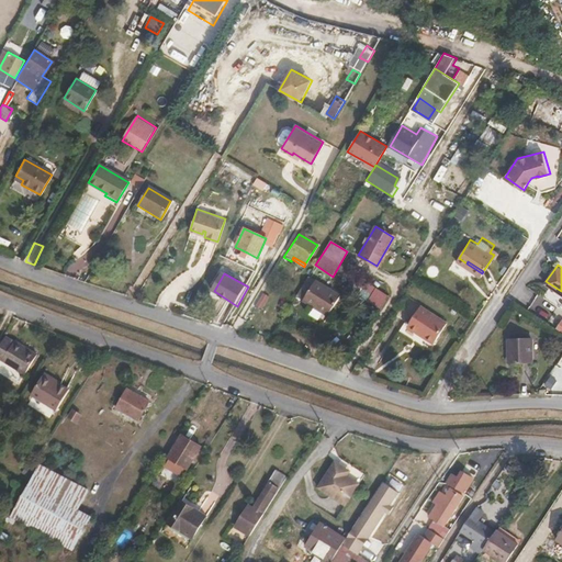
[(340,296),(315,281),(302,302),(311,307),(313,304),(329,314),(340,296)]
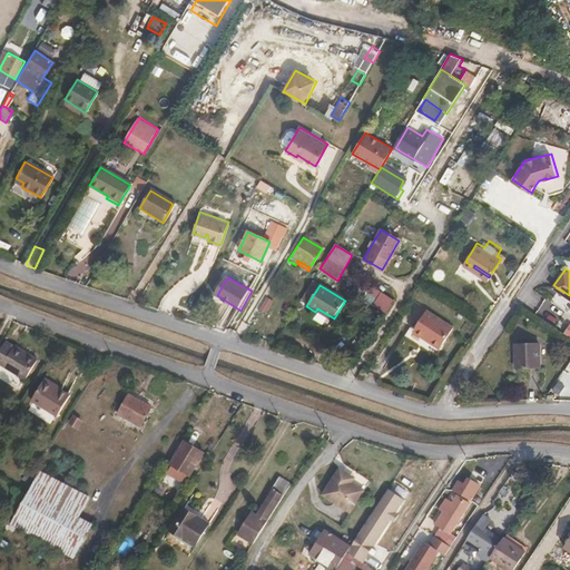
[(259,310),(265,314),(273,302),(267,298),(259,310)]
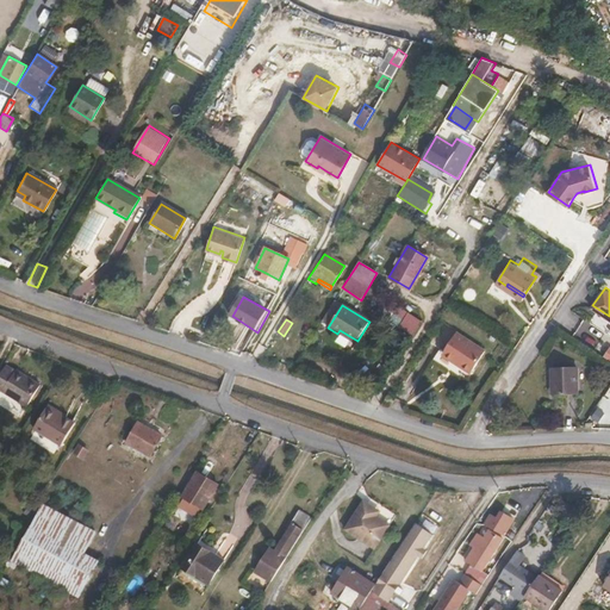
[(358,341),(340,330),(337,334),(355,344),(358,341)]
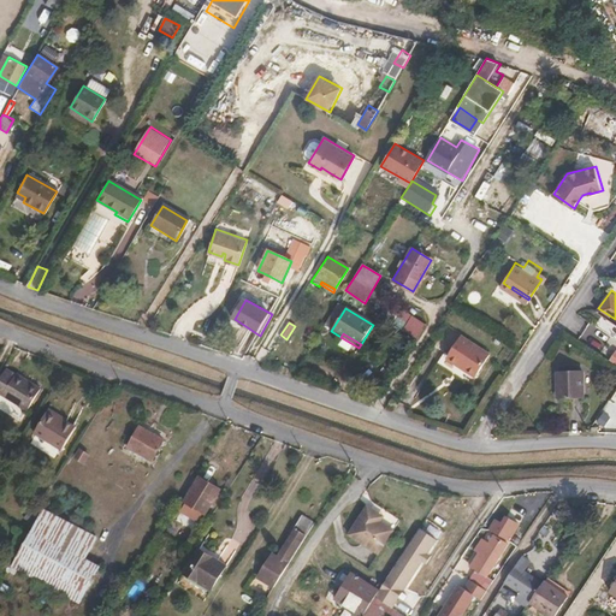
[(490,353),(461,333),(448,354),(465,365),(463,368),(475,375),(490,353)]
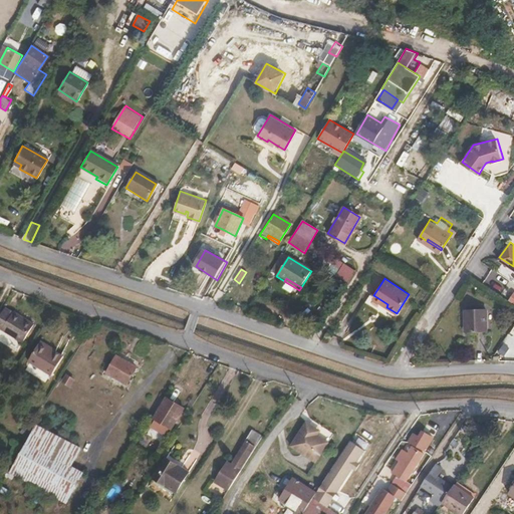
[(388,304),(373,295),(371,297),(387,307),(388,304)]
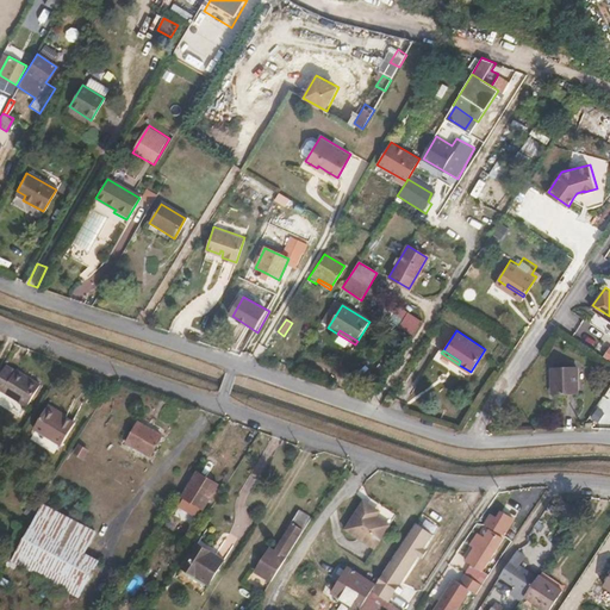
[(16,371),(6,365),(0,373),(0,388),(26,405),(39,384),(17,368),(16,371)]
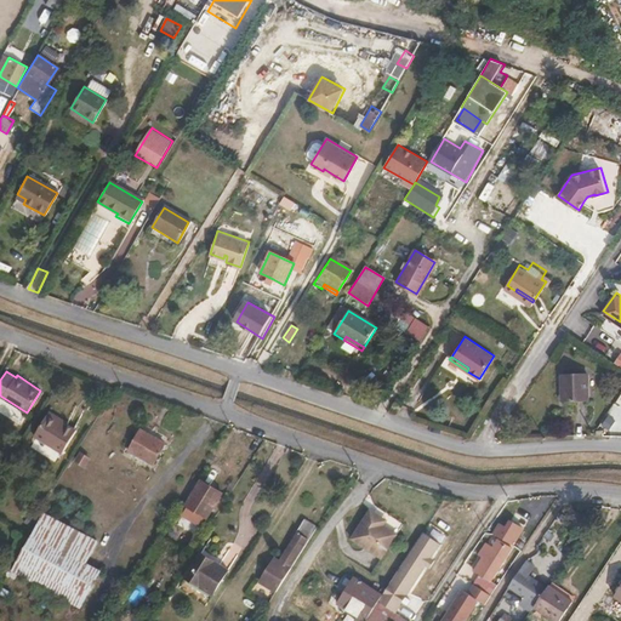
[(587,404),(586,376),(563,376),(563,404),(587,404)]
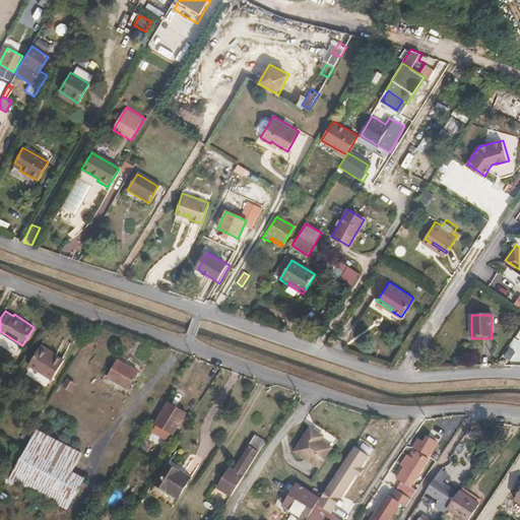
[(58,354),(45,346),(43,349),(57,358),(57,356),(58,354)]
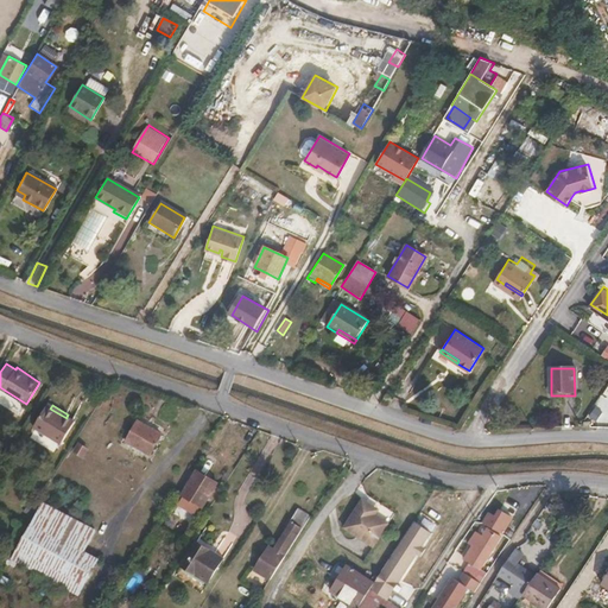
[(67,418),(50,409),(38,430),(67,447),(80,424),(67,417),(67,418)]
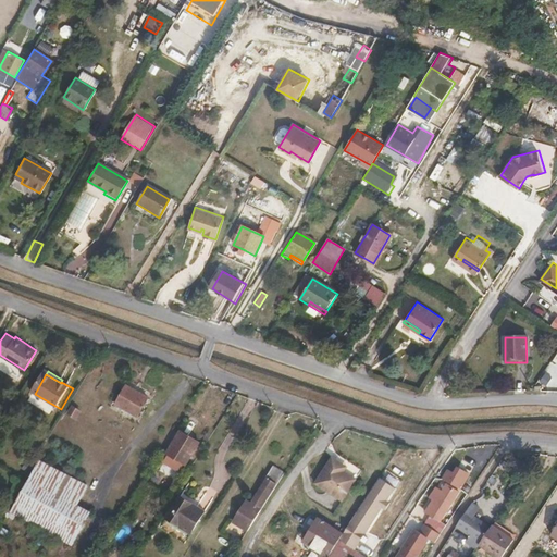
[(147,398),(126,385),(115,404),(136,417),(147,398)]
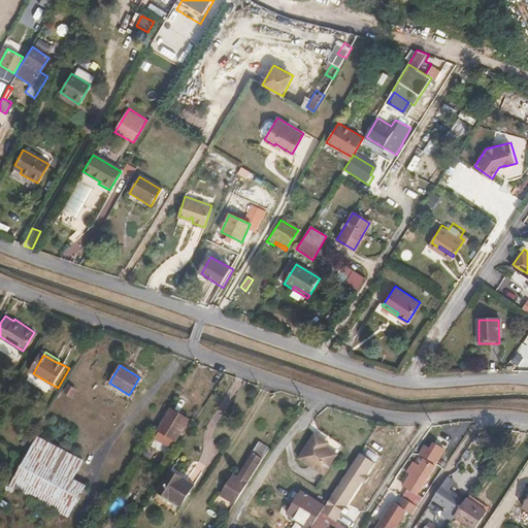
[(78,390),(69,384),(64,393),(72,398),(78,390)]
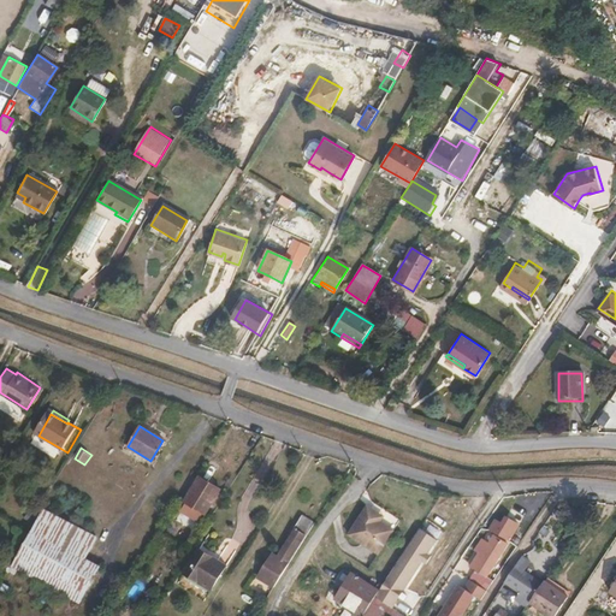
[(221,491),(199,478),(184,501),(199,510),(203,513),(207,515),(221,491)]
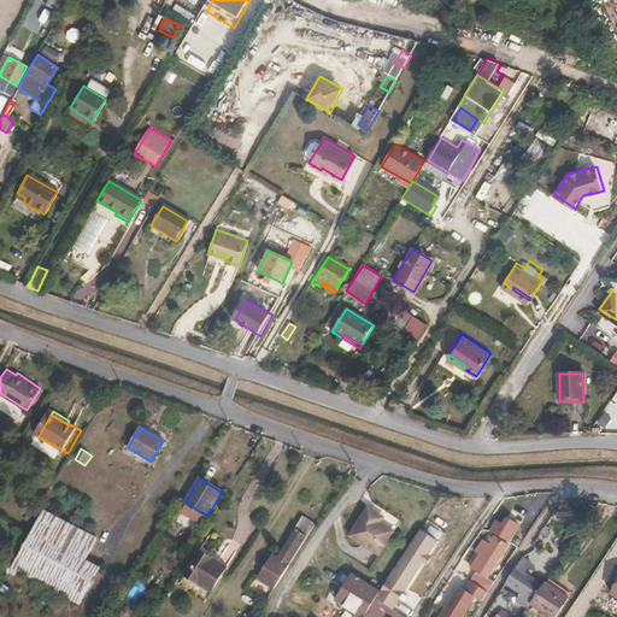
[(356,546),(375,516),(364,510),(345,539),(356,546)]
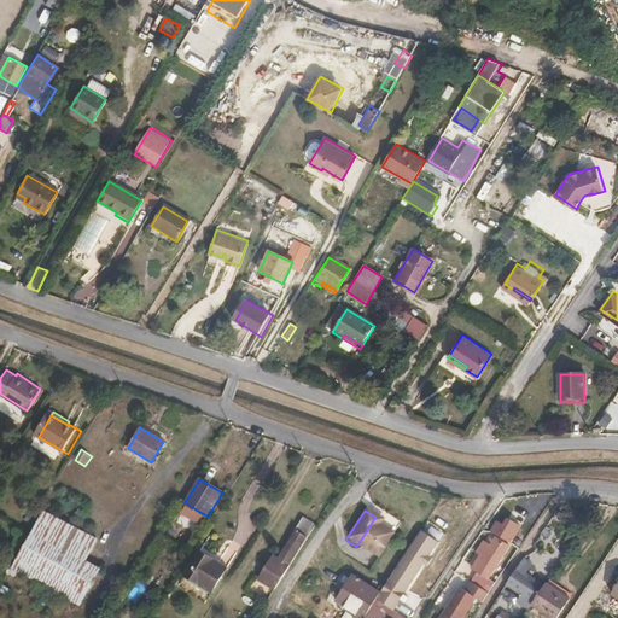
[(509,518),(522,523),(525,516),(512,511),(509,518)]
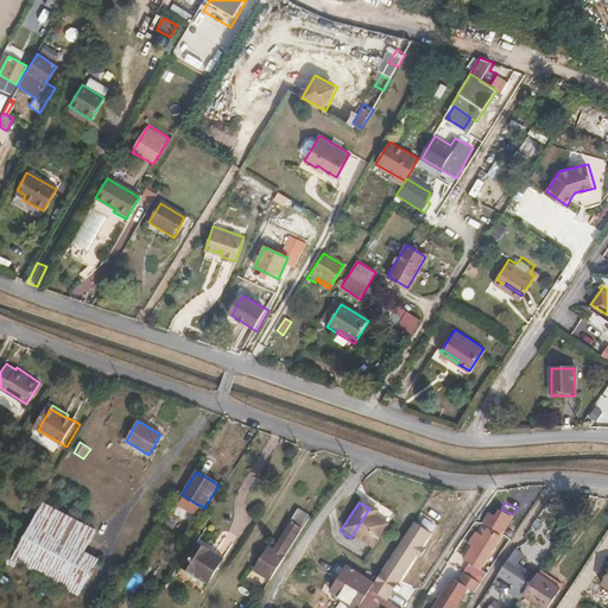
[(95,532),(44,505),(23,539),(12,557),(77,596),(95,559),(83,552),(95,532)]
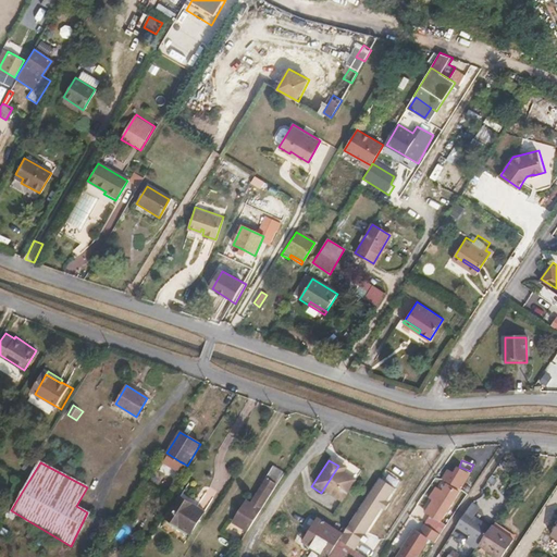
[(283,473),(272,466),(264,478),(267,479),(250,504),(245,500),(233,522),(240,527),(247,531),(283,473)]
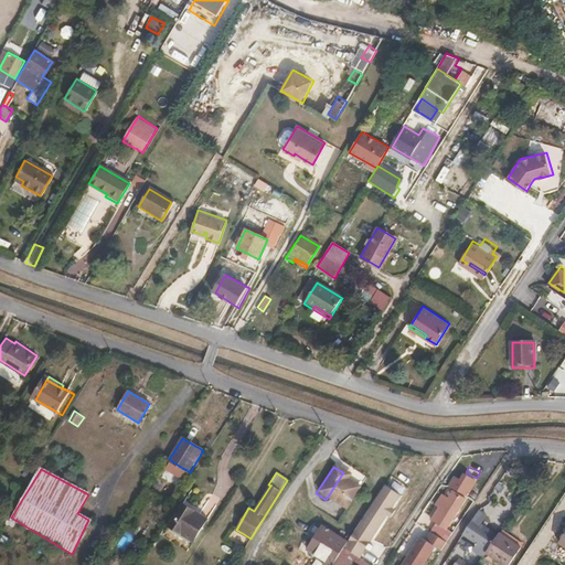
[(344,473),(343,472),(326,500),(343,512),(358,489),(343,480),(341,479),(344,473)]
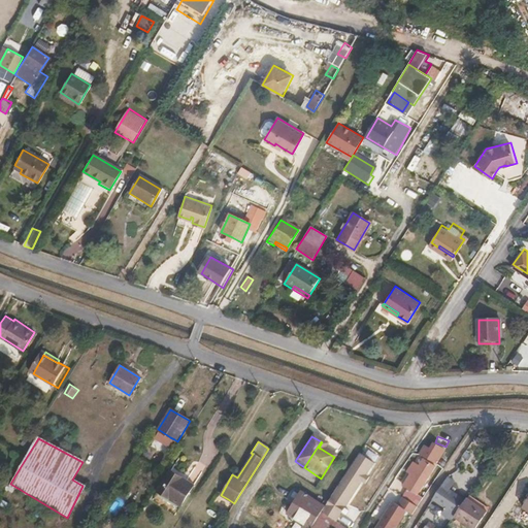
[(419,454),(426,459),(434,464),(439,456),(424,447),(419,454)]
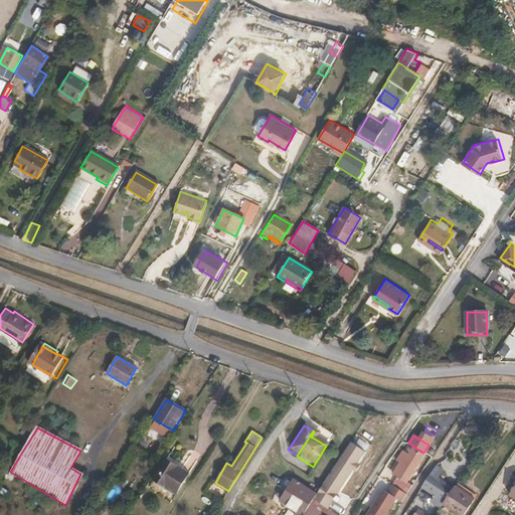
[(350,443),(315,494),(312,499),(326,508),(335,494),(333,492),(348,470),(351,472),(355,467),(351,465),(360,450),(350,443)]
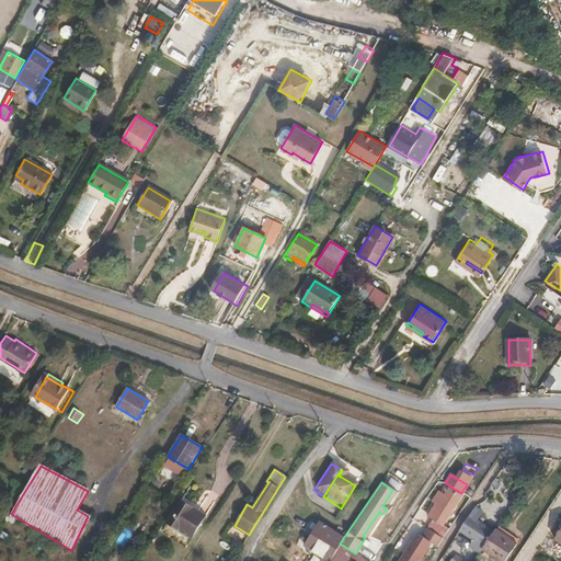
[(157,490),(145,483),(137,499),(147,506),(157,490)]
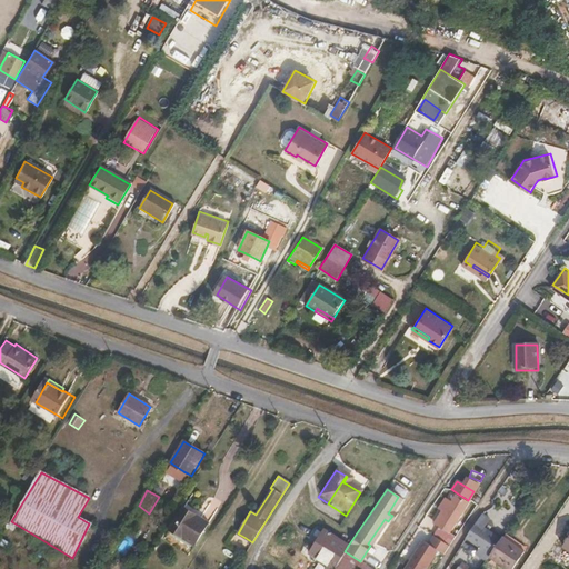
[(447,533),(467,503),(457,498),(456,497),(451,503),(445,498),(437,508),(441,511),(445,513),(436,526),(437,527),(447,533)]
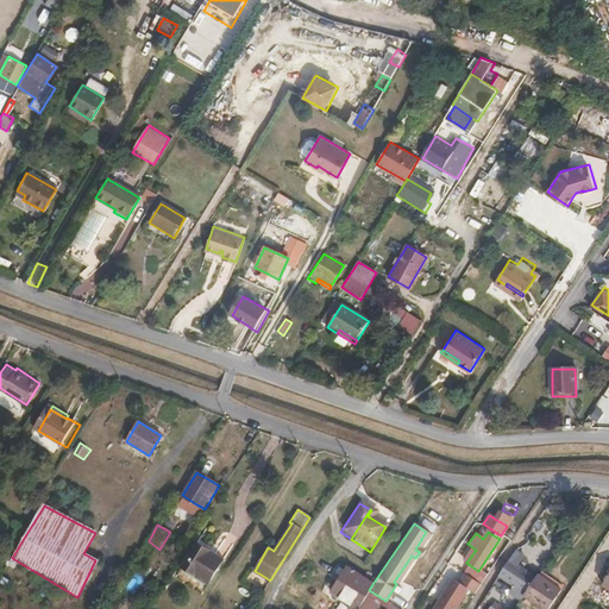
[(184,559),(211,575),(220,559),(195,542),(184,559)]
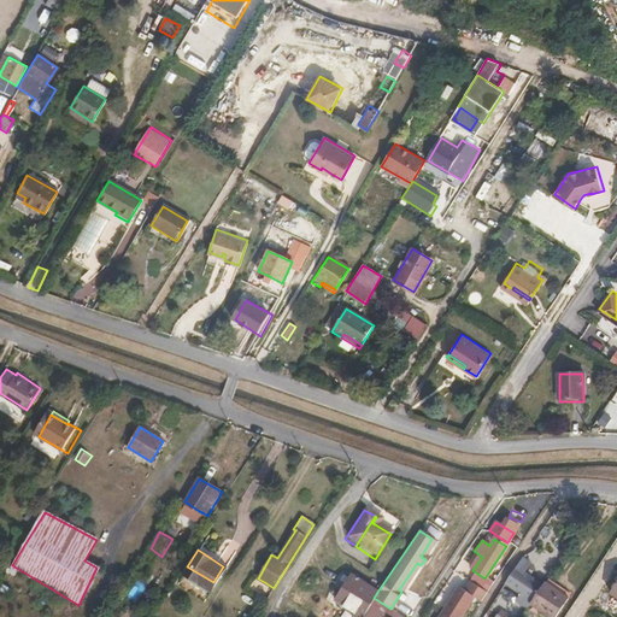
[(482,557),(479,554),(469,568),(472,570),(482,557)]
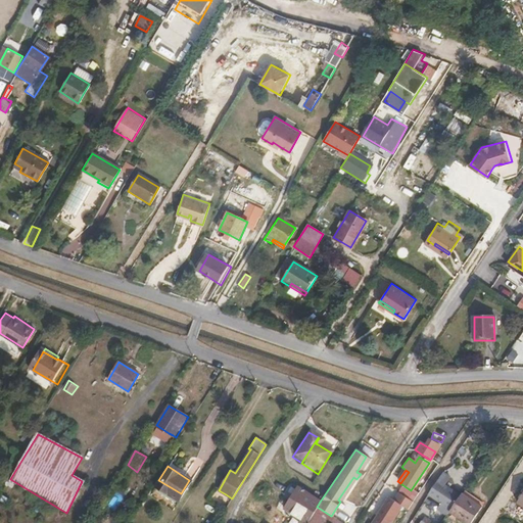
[(176,501),(181,493),(158,480),(154,487),(176,501)]
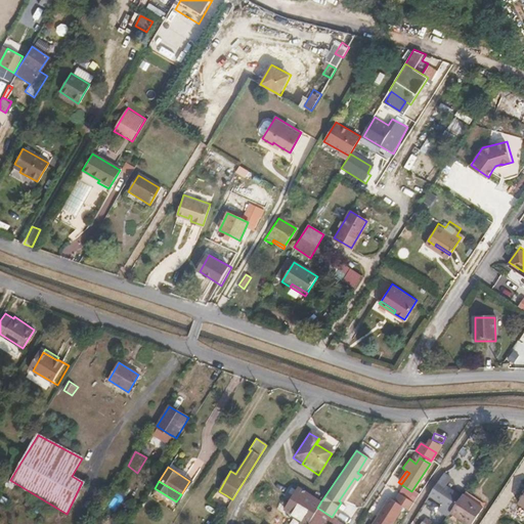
[(429,495),(451,511),(461,496),(438,481),(429,495)]
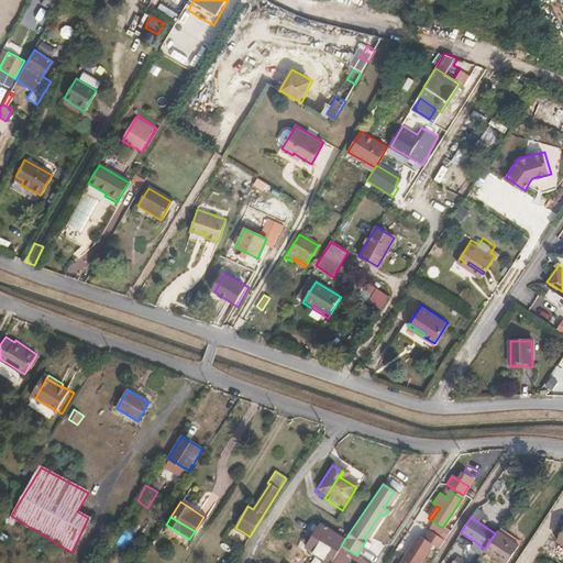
[(442,528),(432,521),(428,530),(429,531),(435,536),(442,528)]
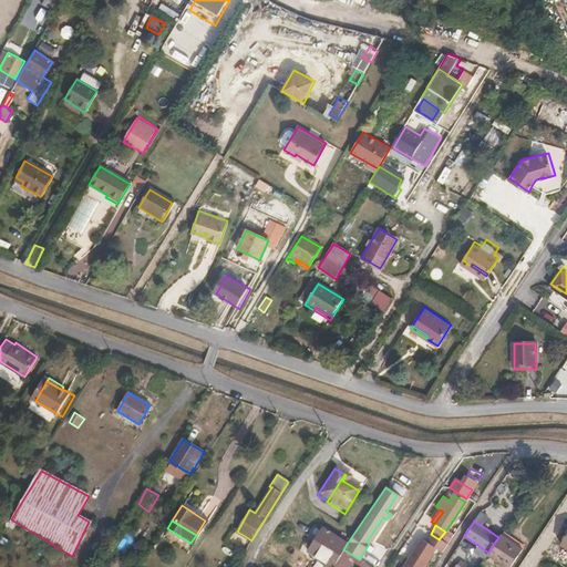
[(343,549),(347,544),(321,528),(307,552),(330,566),(331,566),(339,557),(343,549)]
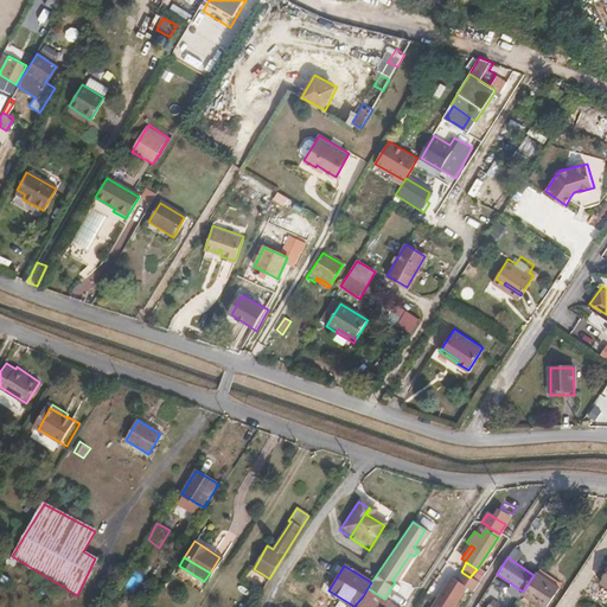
[(478,583),(474,580),(470,577),(462,573),(457,581),(449,576),(429,606),(451,606),(465,587),(472,592),(478,583)]
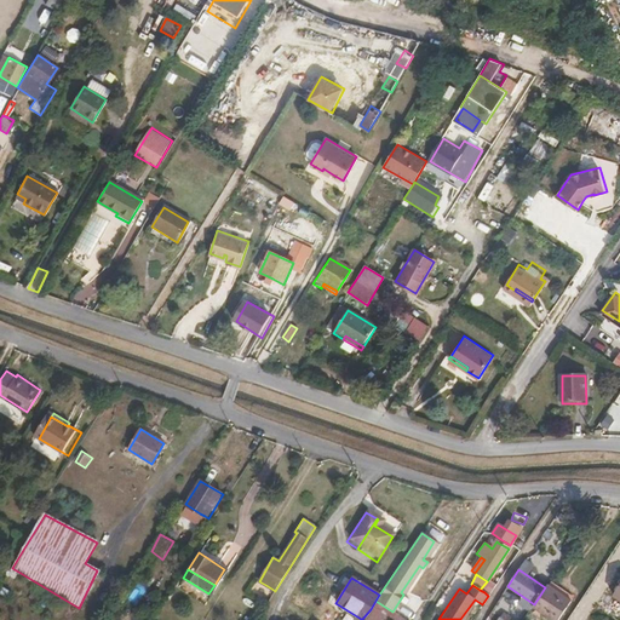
[(545,587),(534,604),(532,607),(551,619),(558,619),(572,602),(546,585),(545,587)]
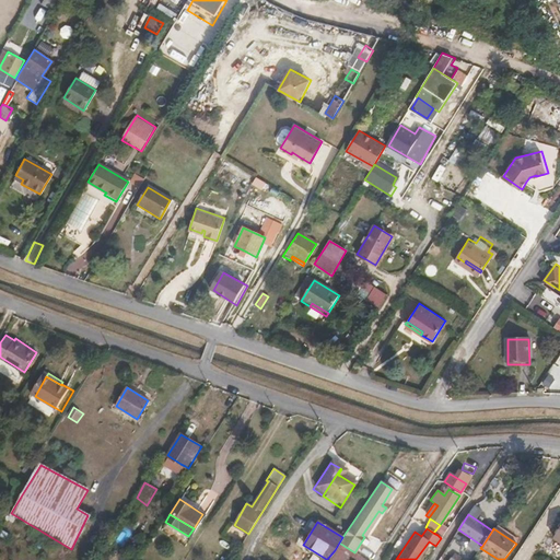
[(458,532),(455,537),(467,545),(471,539),(458,532)]
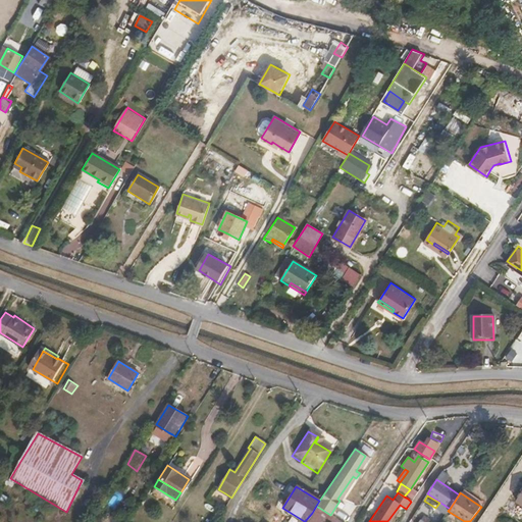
[(341,521),(330,515),(316,506),(312,513),(314,515),(321,519),(325,521),(341,521)]
